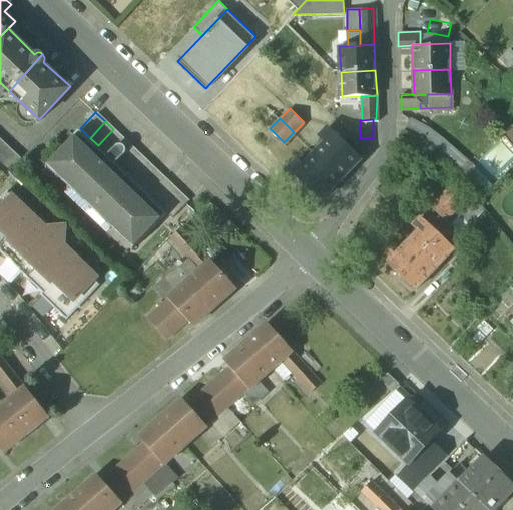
[(332,132),(325,125),(318,133),(324,139),(312,152),(341,178),(361,158),(333,131),(332,132)]
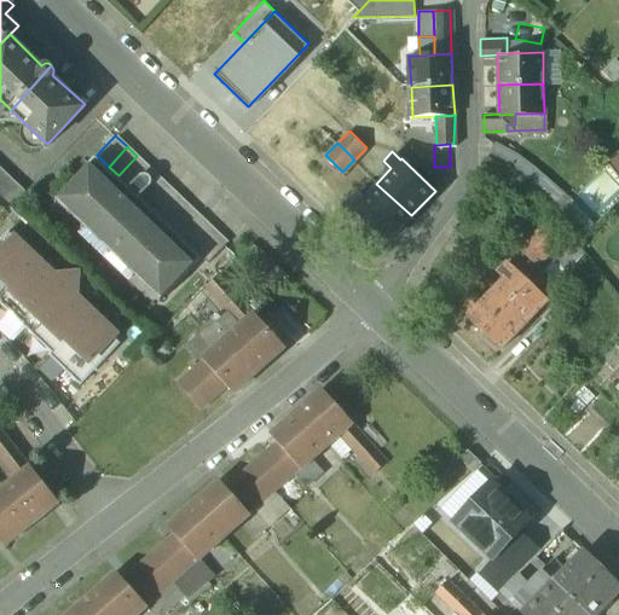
[(109,167),(97,155),(94,157),(93,156),(74,178),(75,179),(55,201),(105,250),(113,243),(114,243),(106,250),(158,300),(179,278),(180,279),(200,257),(198,257),(201,255),(197,251),(187,242),(178,233),(168,224),(158,214),(149,206),(139,196),(157,175),(148,166),(128,185),(119,175),(109,167)]
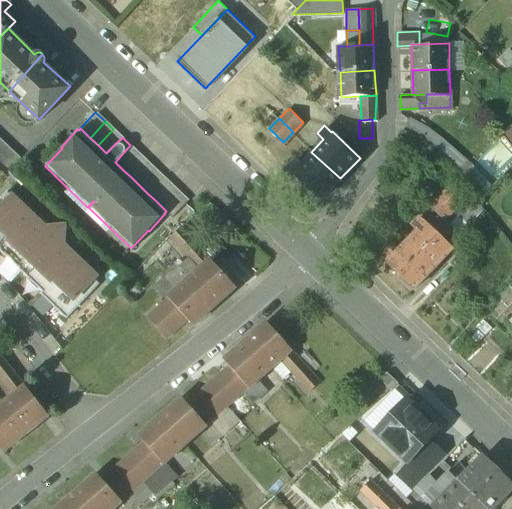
[(113,129),(98,145),(106,153),(122,137),(113,129)]
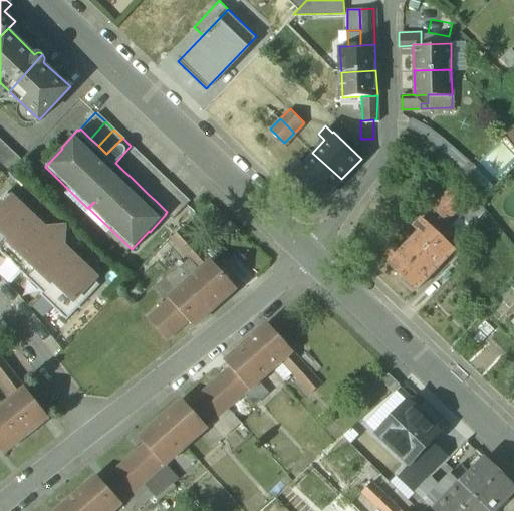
[(21,157),(0,137),(0,168),(6,174),(21,157)]
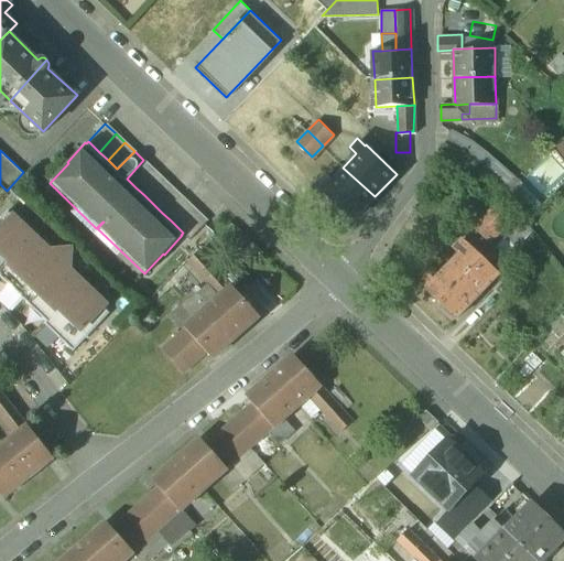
[(143,160),(127,179),(136,187),(153,170),(143,160)]
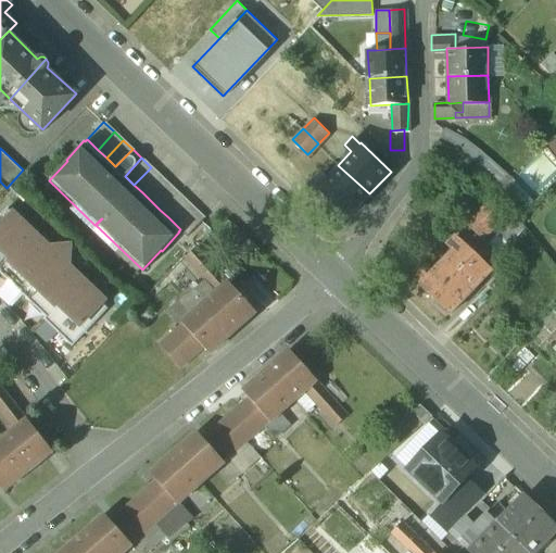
[(338,165),(327,177),(319,170),(311,179),(318,186),(317,187),(348,216),(369,193),(338,165)]
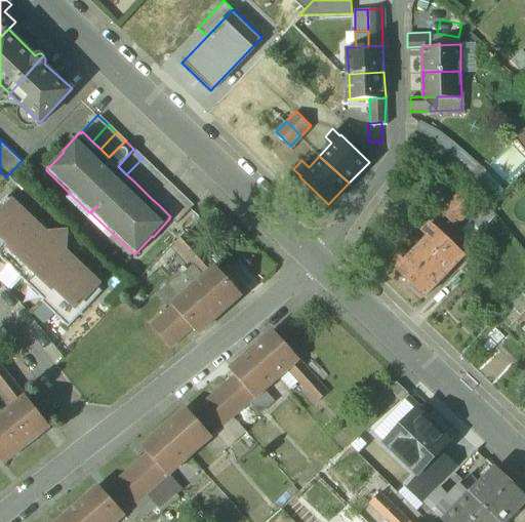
[(143,158),(126,174),(134,182),(151,165),(143,158)]
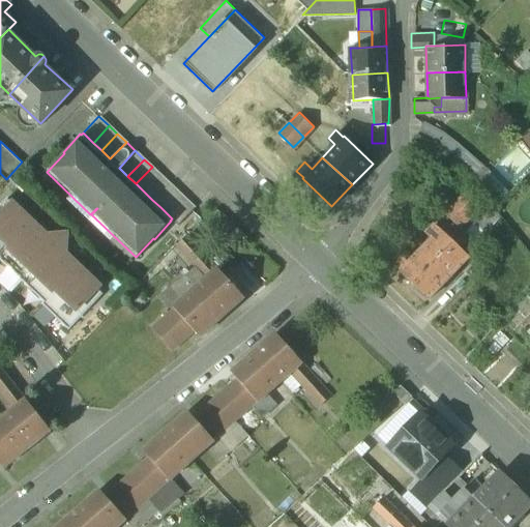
[(152,167),(136,183),(144,192),(160,175),(152,167)]
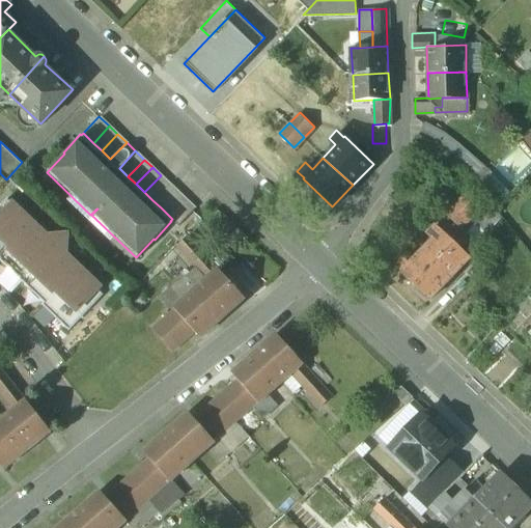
[(161,175),(144,192),(152,200),(169,183),(161,175)]
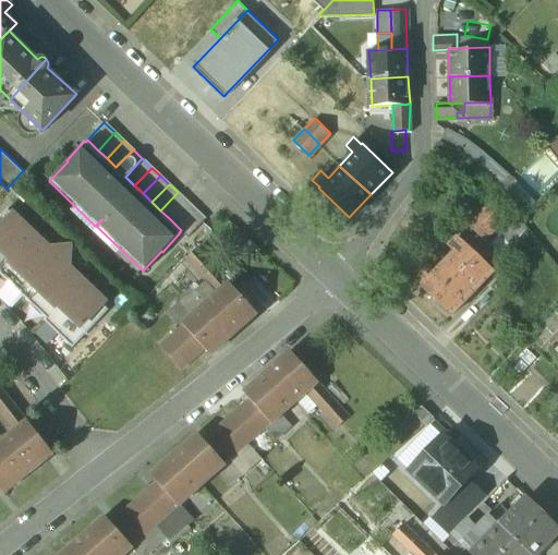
[(178,192),(160,210),(169,218),(186,201),(178,192)]
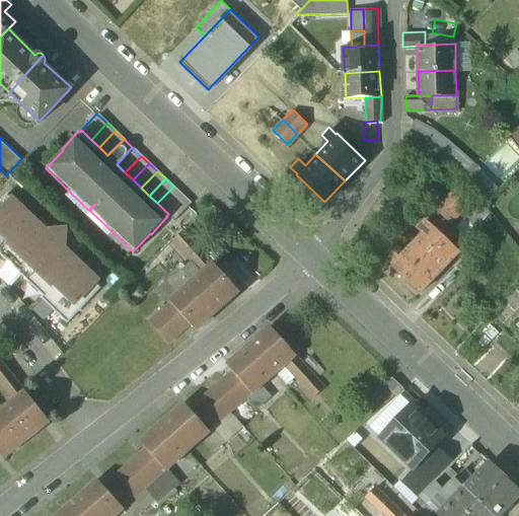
[(173,187),(157,203),(165,211),(181,195),(173,187)]
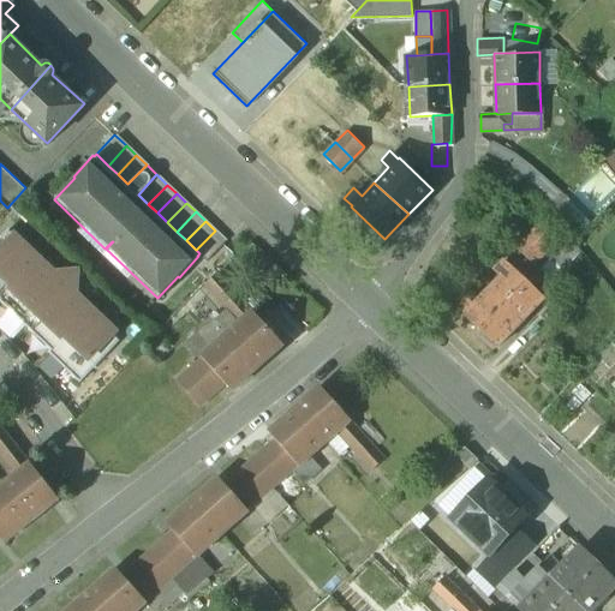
[(556,239),(539,222),(527,234),(544,251),(556,239)]
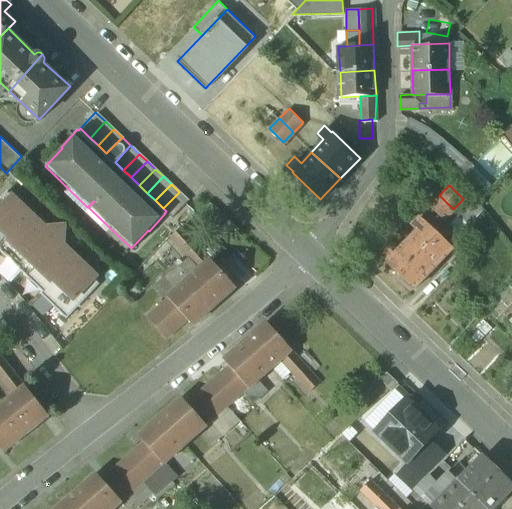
[(7,190),(0,197),(0,246),(32,217),(33,215),(7,190)]
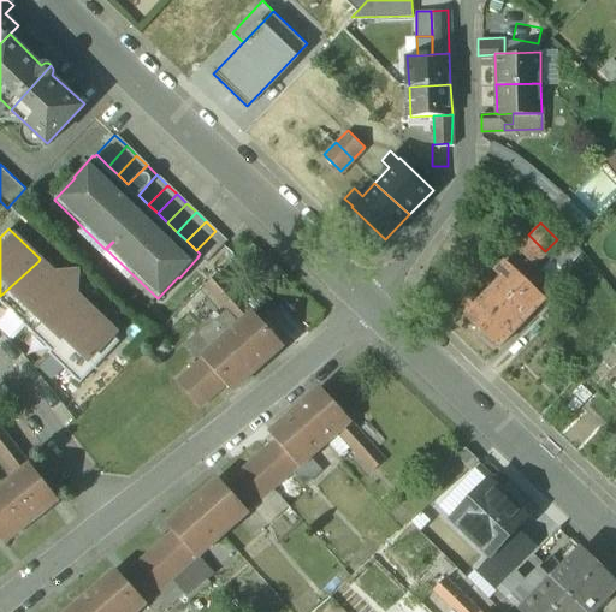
[(215,231),(196,250),(200,254),(207,260),(225,241),(215,231)]
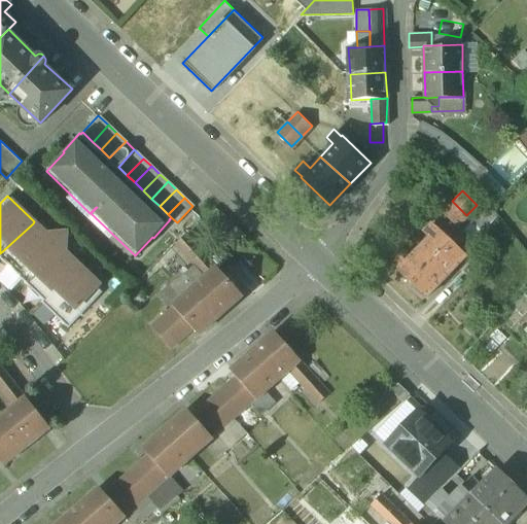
[(466,215),(452,201),(442,212),(457,225),(466,215)]
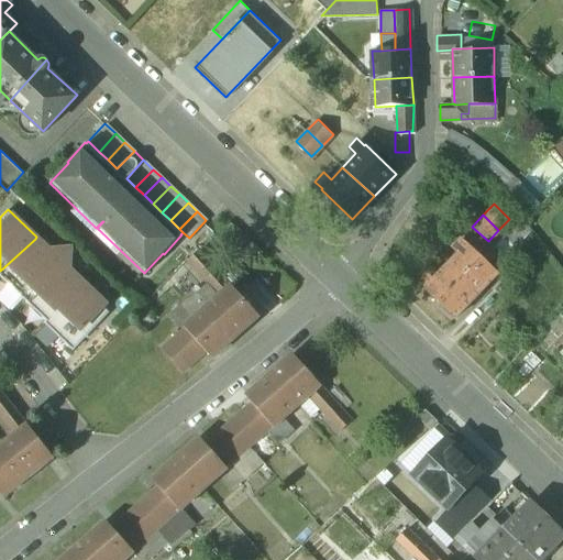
[(498,272),(468,243),(467,243),(462,238),(452,246),(459,253),(446,265),(476,294),(498,272)]
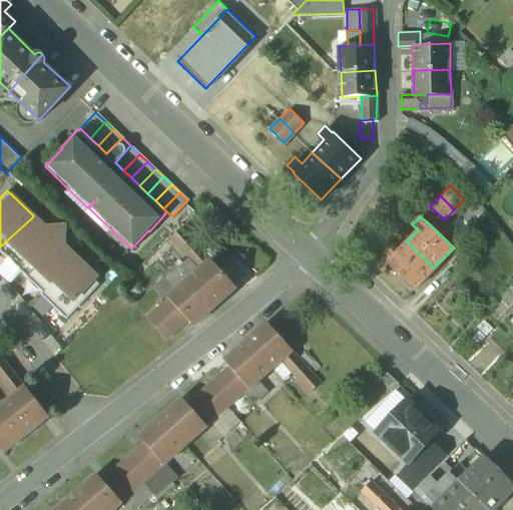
[(32,217),(0,246),(0,252),(40,292),(73,257),(59,242),(62,239),(63,226),(50,226),(47,231),(32,217)]
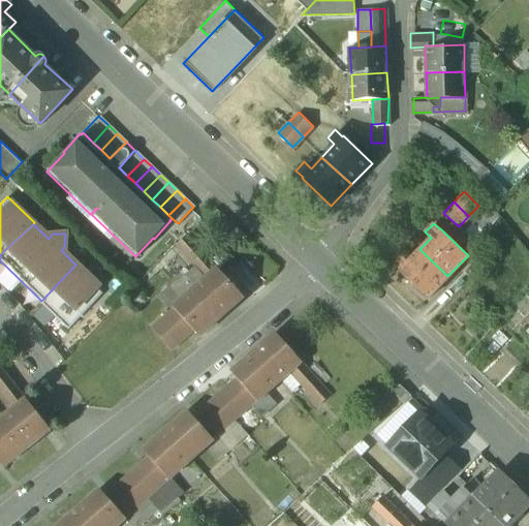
[(217,268),(188,235),(177,244),(207,277),(217,268)]
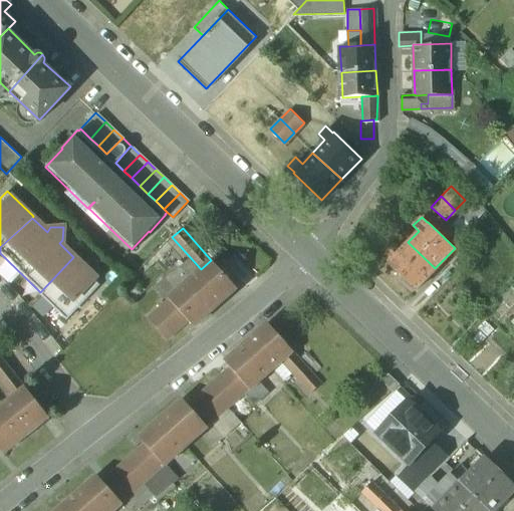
[(435,268),(408,242),(397,254),(391,248),(382,257),(388,263),(415,289),(435,268)]
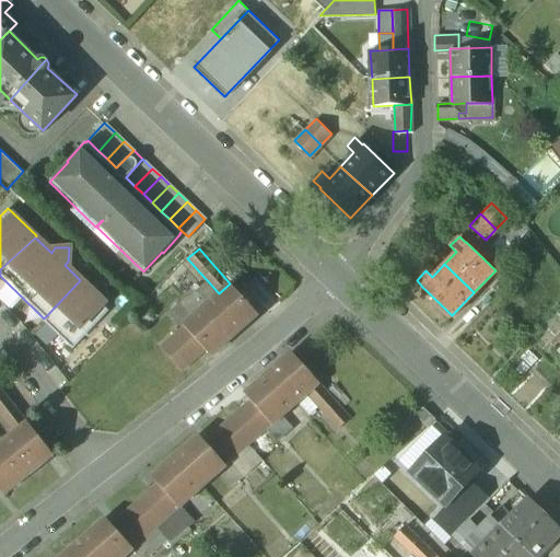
[(80,280),(44,318),(42,321),(71,348),(107,310),(81,285),(82,283),(80,280)]
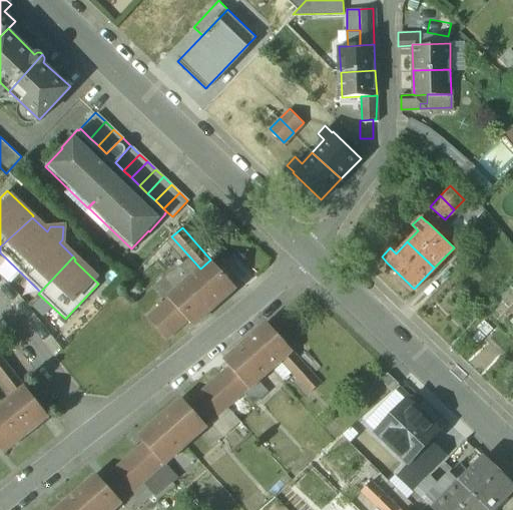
[(200,269),(190,278),(214,306),(235,287),(211,260),(210,260),(200,269)]
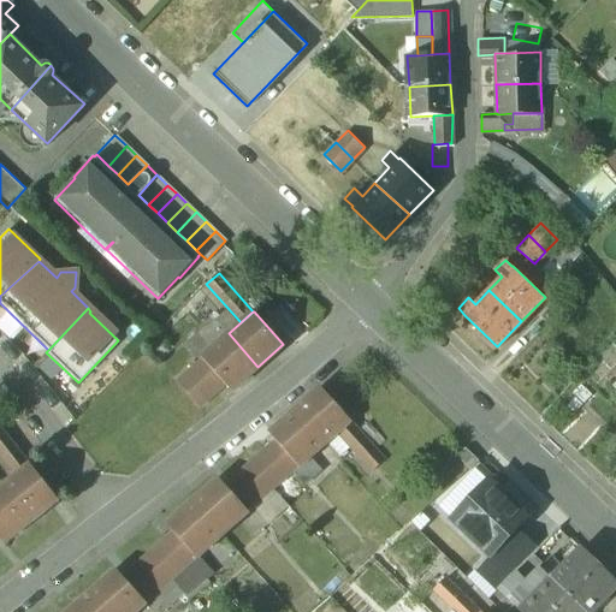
[(229,333),(202,356),(203,357),(226,384),(232,390),(258,367),(229,333)]
